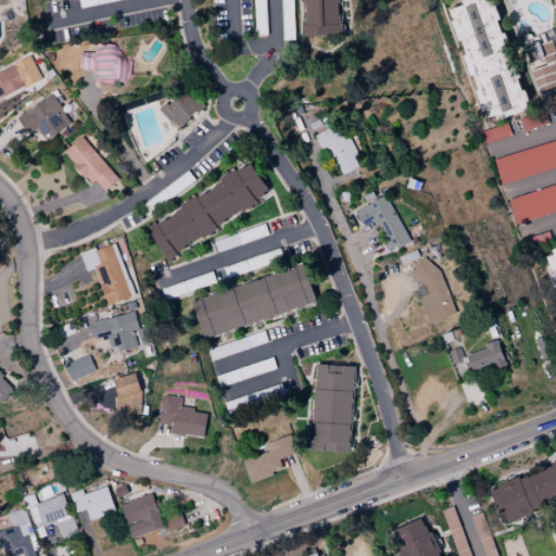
[(302,0),(303,36),(340,36),(338,0),(302,0)]
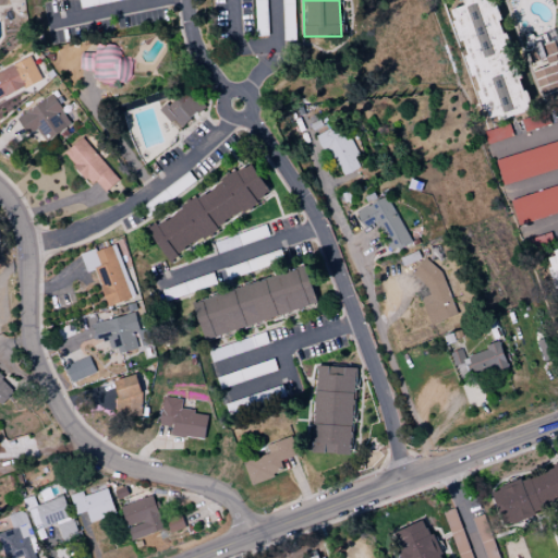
[(528,109),(492,0),(461,0),(463,5),(450,10),(486,122),(528,109)]
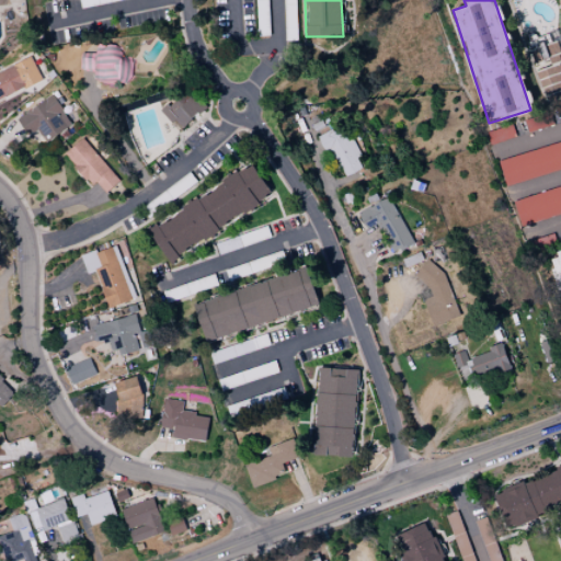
[(542,56),(559,52),(556,42),(540,46),(542,56)]
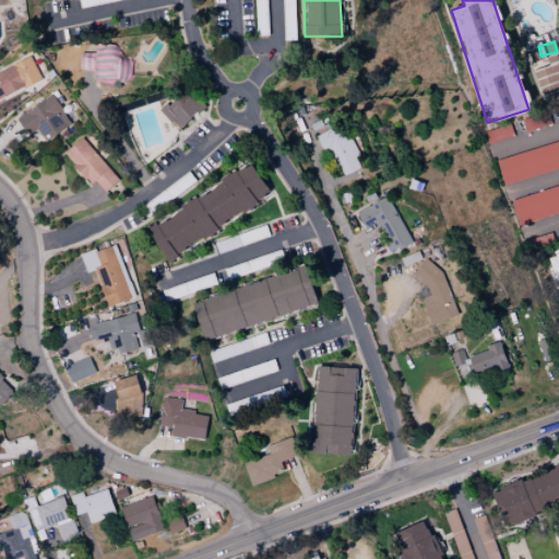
[(114,45),(95,45),(95,54),(81,52),(81,67),(94,68),(94,79),(120,79),(120,58),(114,58),(114,45)]
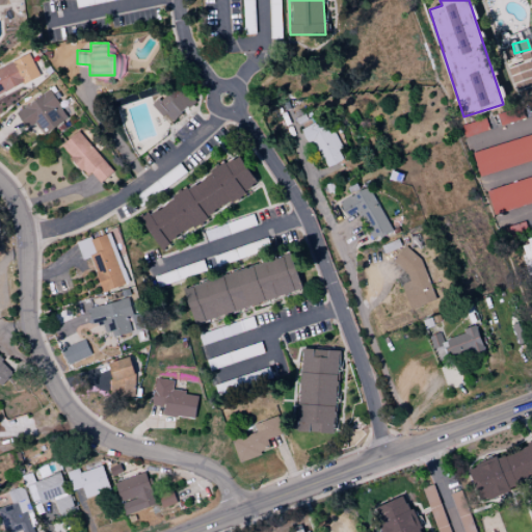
[(0,94),(38,76),(29,55),(0,68),(0,94)]
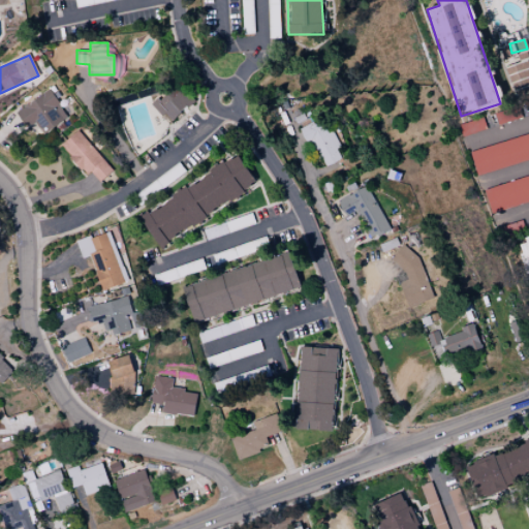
[(169,123),(193,100),(181,87),(176,92),(169,87),(152,104),(169,123)]
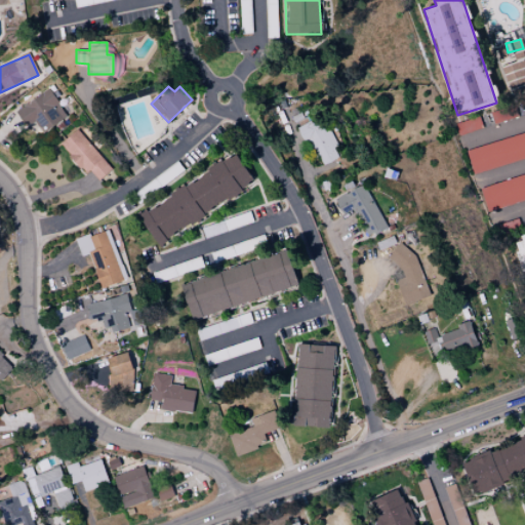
[(36,121),(41,131),(66,119),(51,90),(14,108),(24,126),(36,121)]
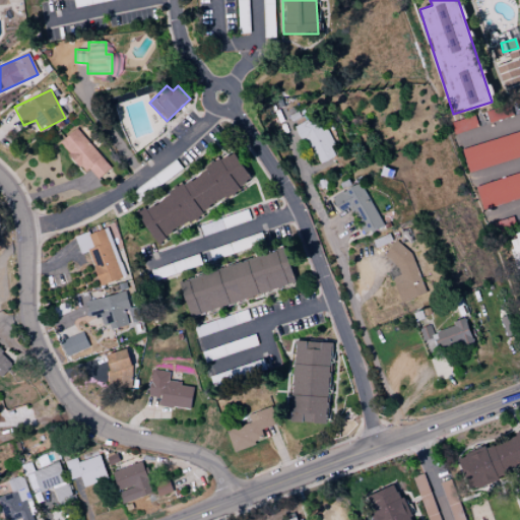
[(488,123),(511,116),(508,105),(484,112),(488,123)]
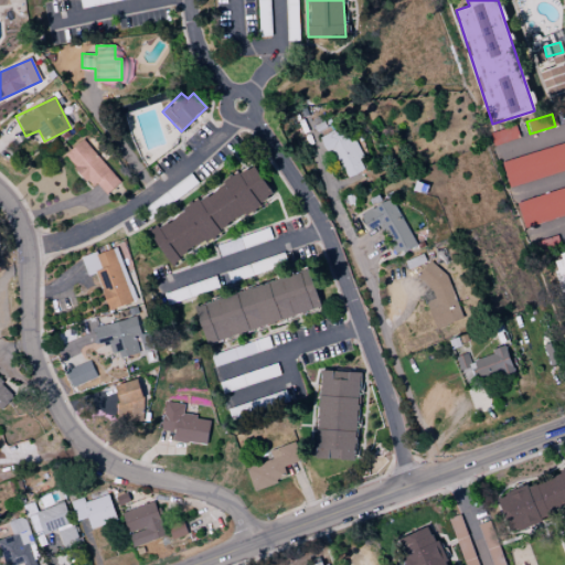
[(491,146),(519,137),(514,125),(488,134),(491,146)]
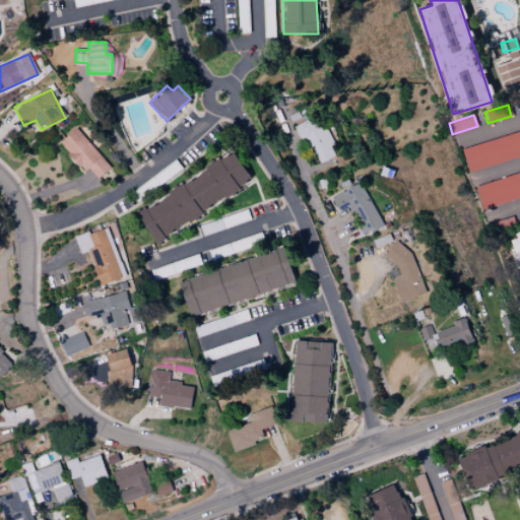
[(294,127),(301,142),(308,139),(319,164),(336,155),(325,130),(322,131),(315,117),(294,127)]
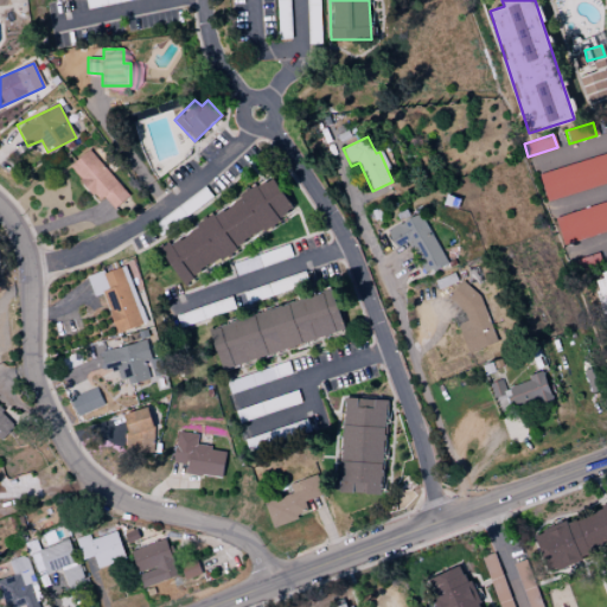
[(129,195),(88,149),(69,166),(112,211),(129,195)]
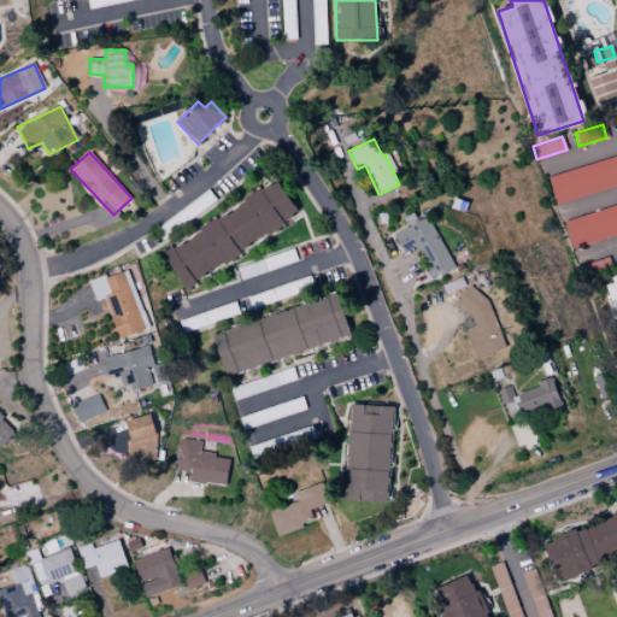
[(616,157),(546,175),(552,203),(616,187),(616,157)]
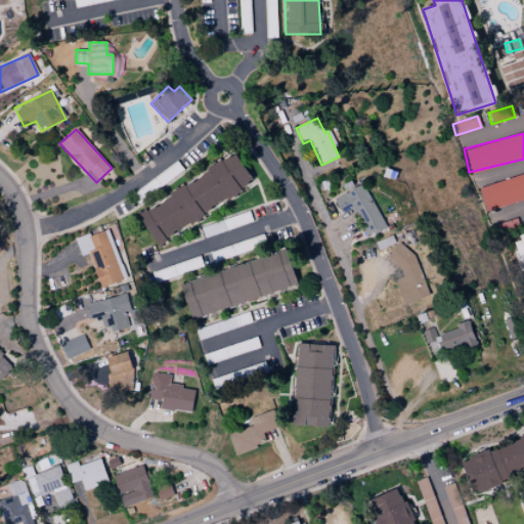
[(158,247),(163,244),(171,234),(201,219),(211,209),(239,192),(252,180),(236,153),(210,167),(201,176),(173,191),(162,203),(140,214),(158,247)]
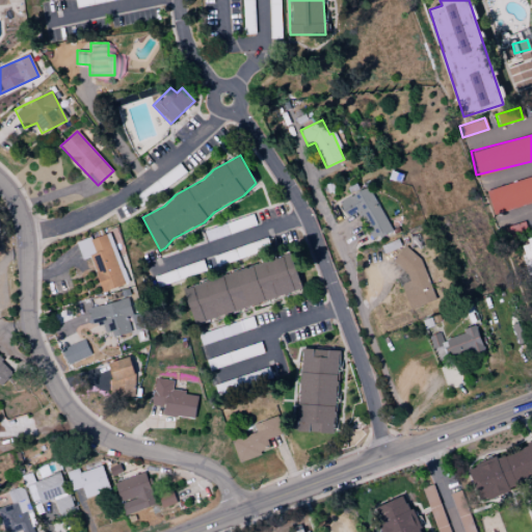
[(531,176),(485,190),(493,214),(531,202),(531,176)]
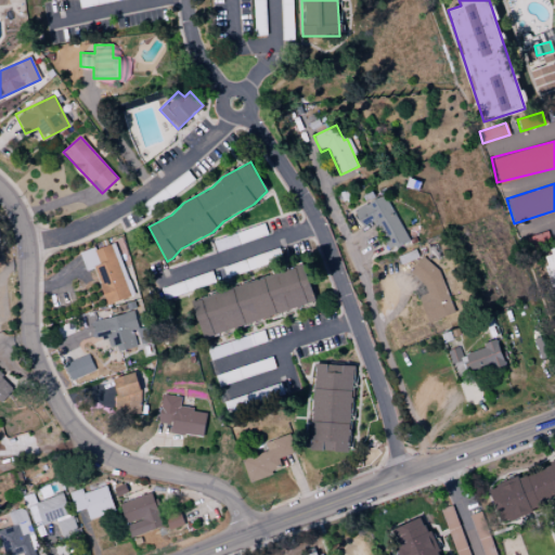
[(409,241),(384,194),(353,210),(361,227),(373,220),(390,250),(409,241)]
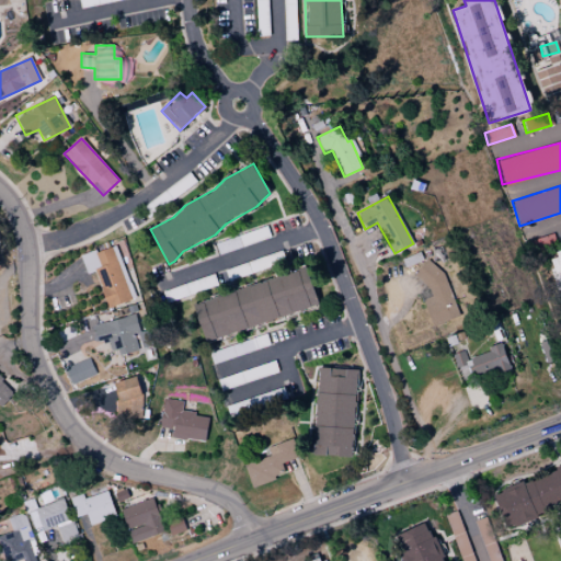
[(215,242),(218,254),(270,238),(266,226),(215,242)]
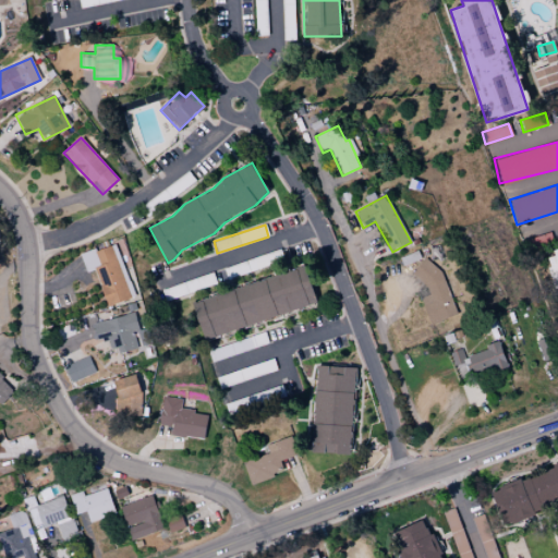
[(81,255),(87,273),(95,270),(107,306),(134,296),(123,263),(129,262),(122,241),(81,255)]
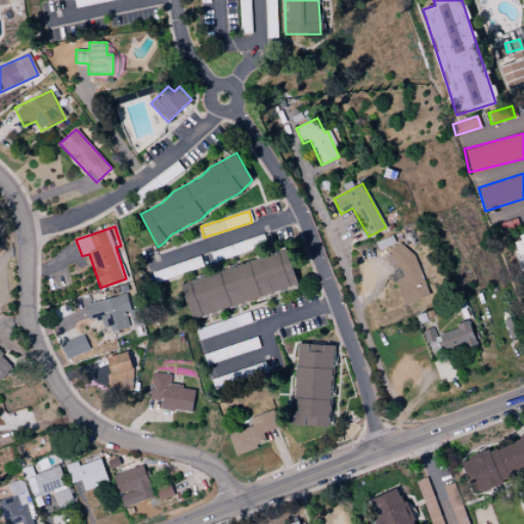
[(523,234),(513,238),(523,278),(523,234)]
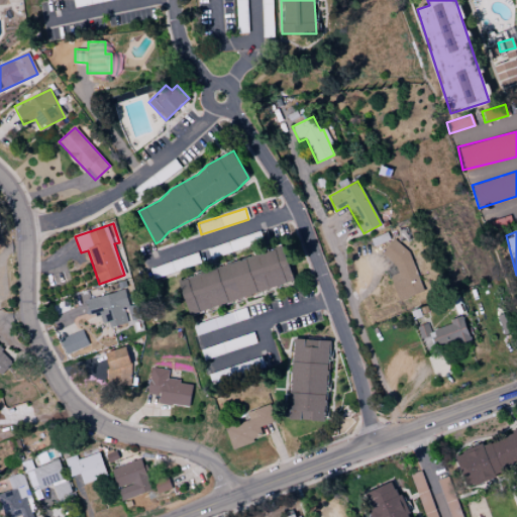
[(422,292),(402,240),(384,247),(395,274),(389,277),(399,301),(422,292)]
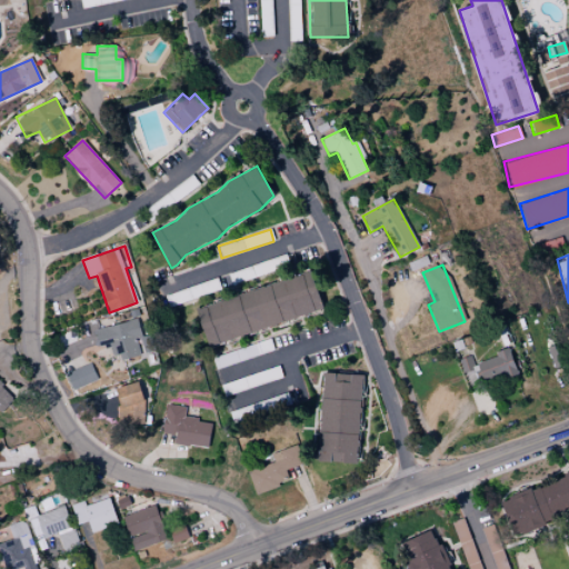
[(196,307),(207,346),(323,311),(312,273),(196,307)]
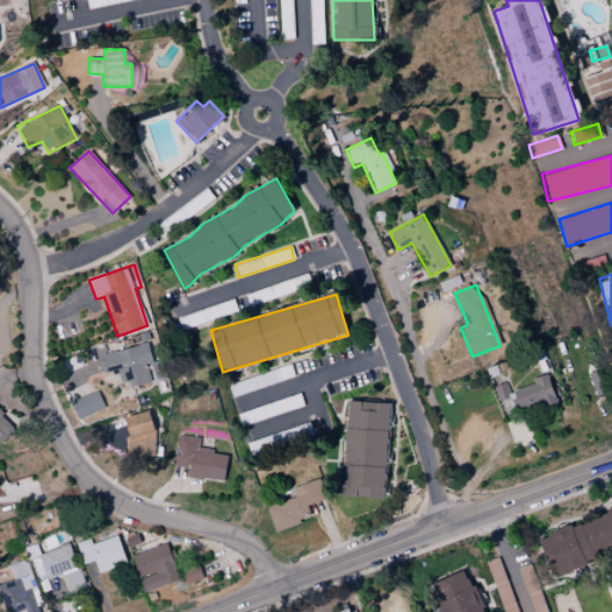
[(102,353),(105,374),(117,372),(121,383),(129,381),(129,385),(165,378),(161,360),(152,362),(148,344),(102,353)]
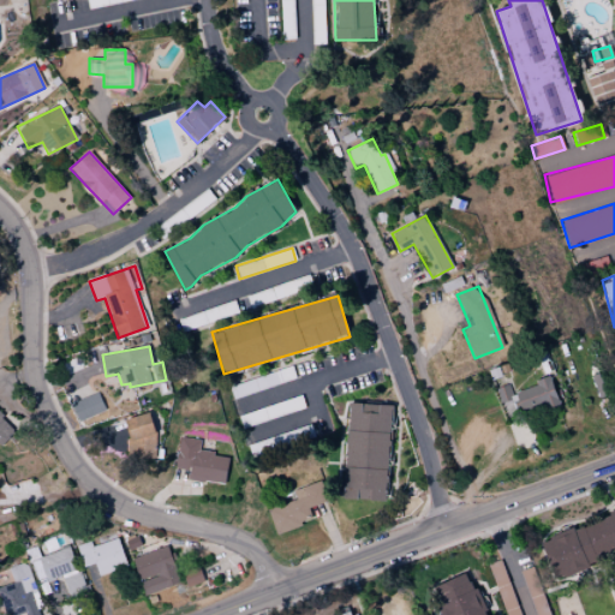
[(228,387),(232,399),(294,380),(291,366),(228,387)]
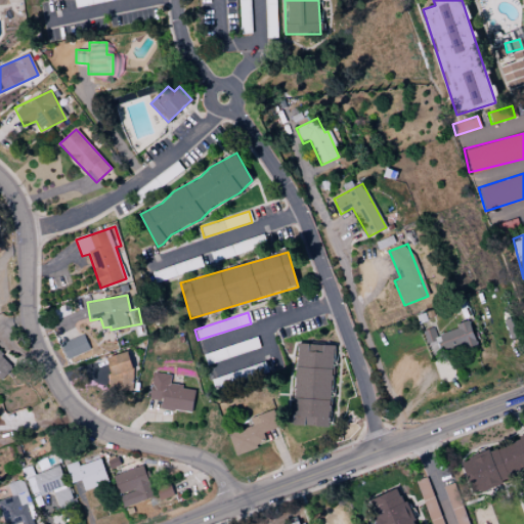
[(431,356),(476,343),(469,320),(455,324),(456,329),(435,335),(433,328),(424,331),(431,356)]
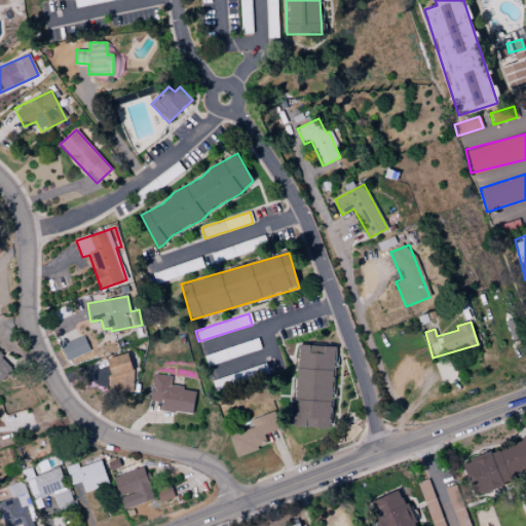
[(68,361),(89,351),(83,335),(61,344),(68,361)]
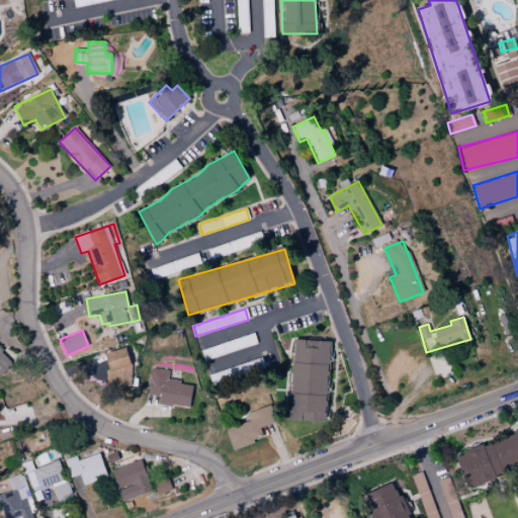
[(251,345),(247,335),(200,351),(204,361),(251,345)]
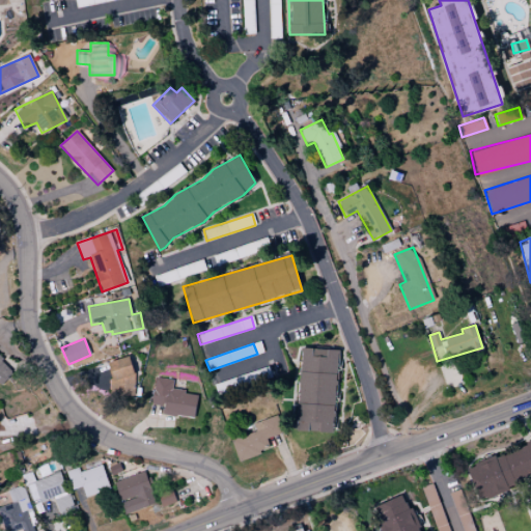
[(338,350),(300,347),(297,430),(335,432),(338,350)]
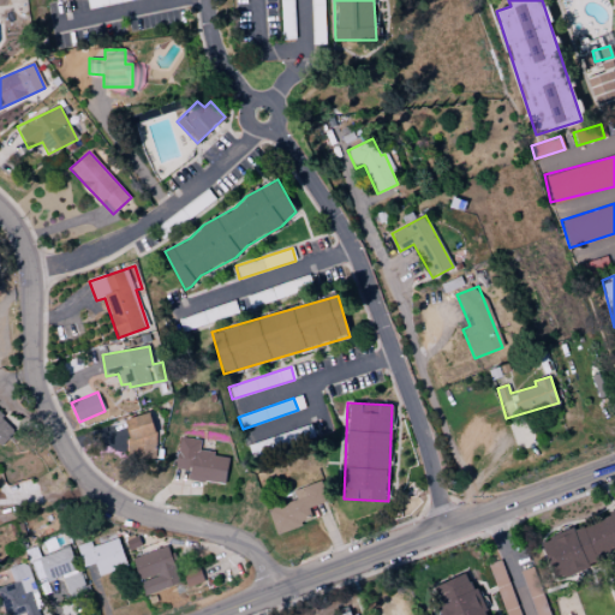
[(0,445),(1,447),(18,428),(0,410),(0,445)]
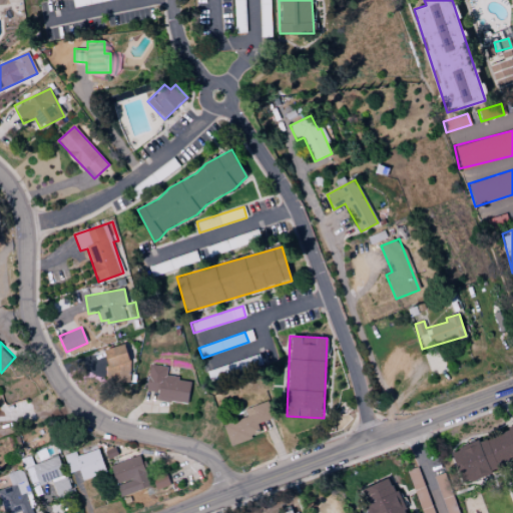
[(131,381),(126,345),(106,348),(111,384),(131,381)]
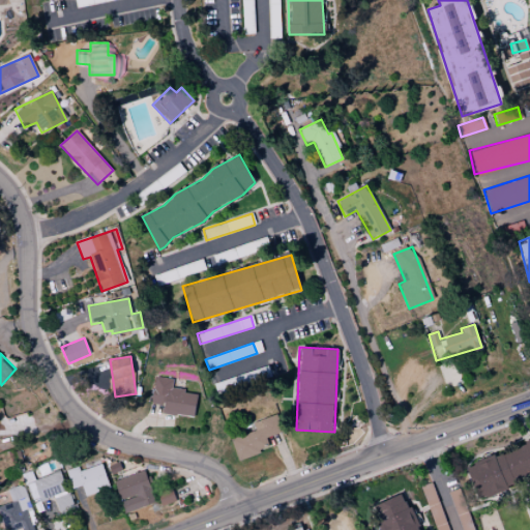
[(213,384),(217,396),(271,378),(266,365),(213,384)]
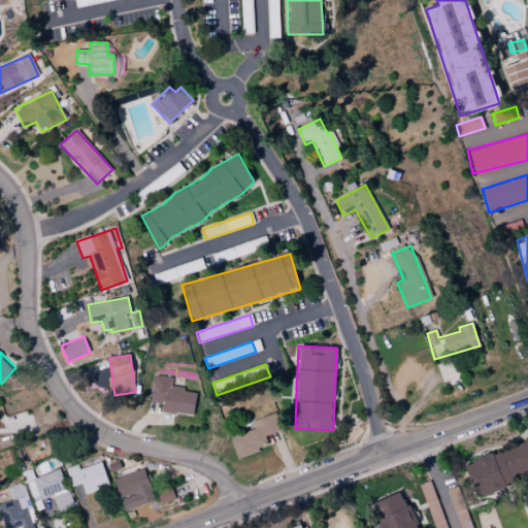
[(171,377),(153,375),(150,402),(162,403),(161,411),(193,416),(196,391),(170,388),(171,377)]
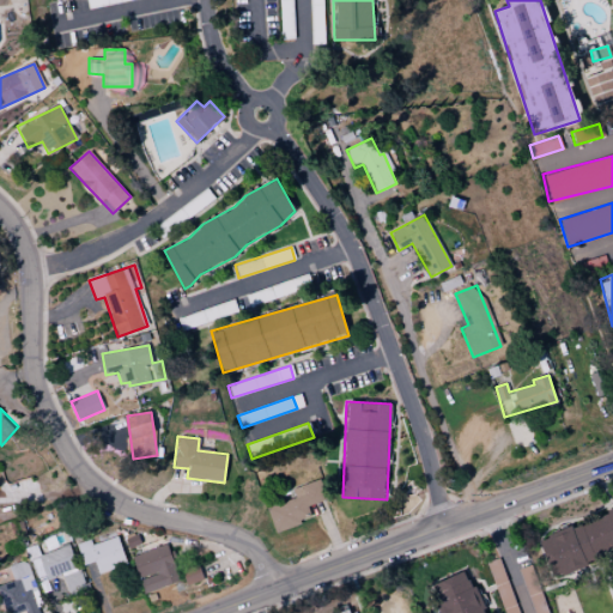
[(291,489),(295,498),(267,507),(274,532),(311,520),(308,505),(327,499),(320,479),(291,489)]
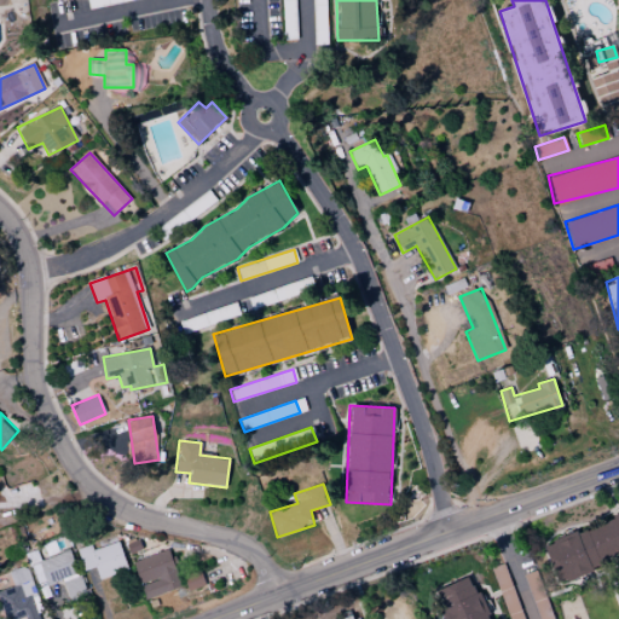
[(618,559),(618,512),(612,514),(612,521),(582,532),(577,532),(544,544),(557,582),(563,582),(618,559)]
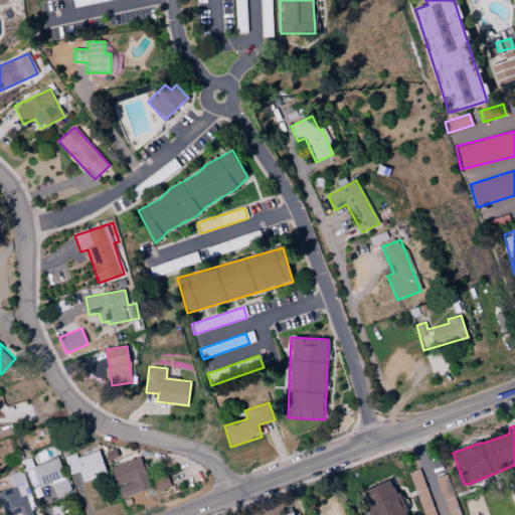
[(76,458),(74,453),(63,457),(69,475),(79,472),(82,481),(106,473),(98,451),(76,458)]
